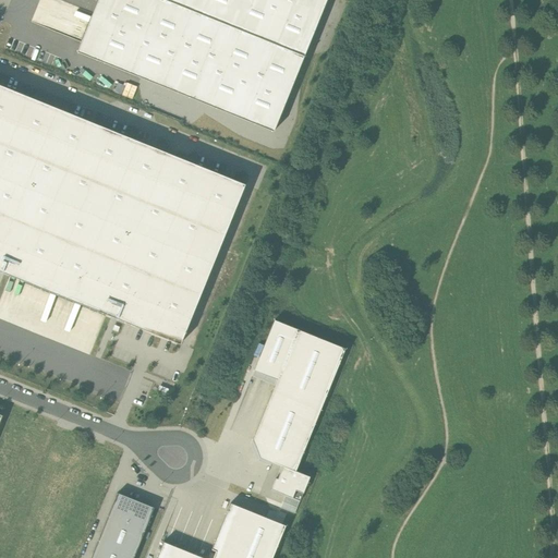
[(98,0),(76,53),(273,133),(304,57),(305,58),(305,57),(304,56),(326,0),(98,0)]
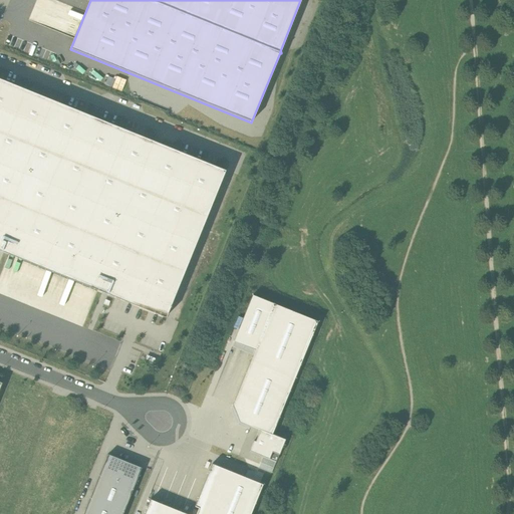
[(0,34),(6,36),(9,27),(0,23),(0,34)]
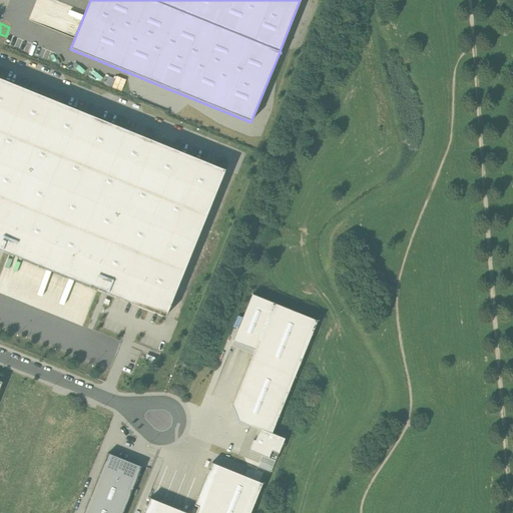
[(224,170),(0,79),(0,249),(165,317),(224,170)]
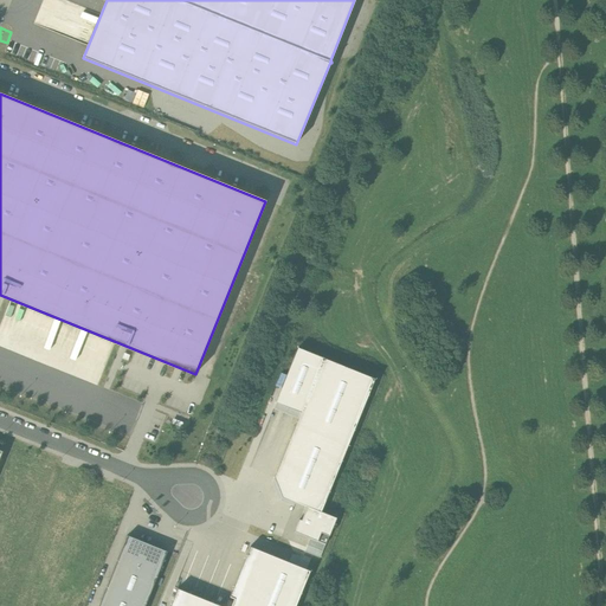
[(103,373),(113,343),(86,335),(83,345),(88,346),(84,358),(102,362),(101,369),(95,367),(94,369),(103,373)]
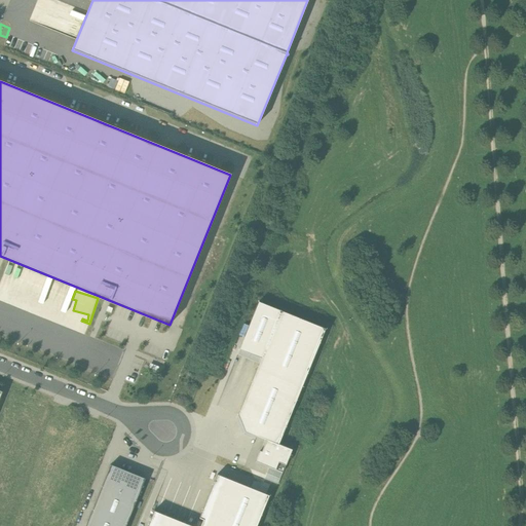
[(325,329),(259,302),(239,349),(261,358),(238,415),(246,431),(266,441),(278,446),(325,329)]
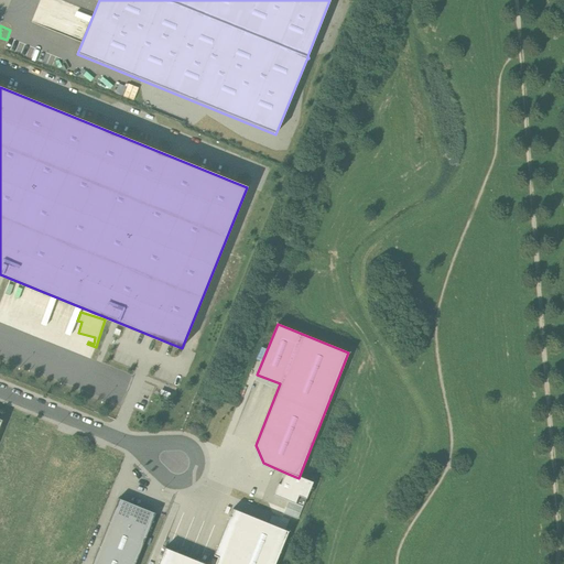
[(299,478),(285,473),(281,484),(279,484),(274,495),(288,500),(284,506),(301,512),(313,484),(299,478)]
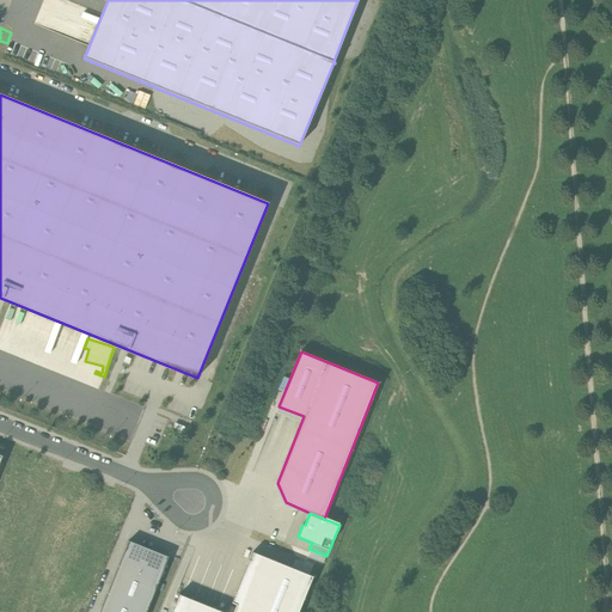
[(146,611),(169,557),(129,542),(99,611),(146,611)]
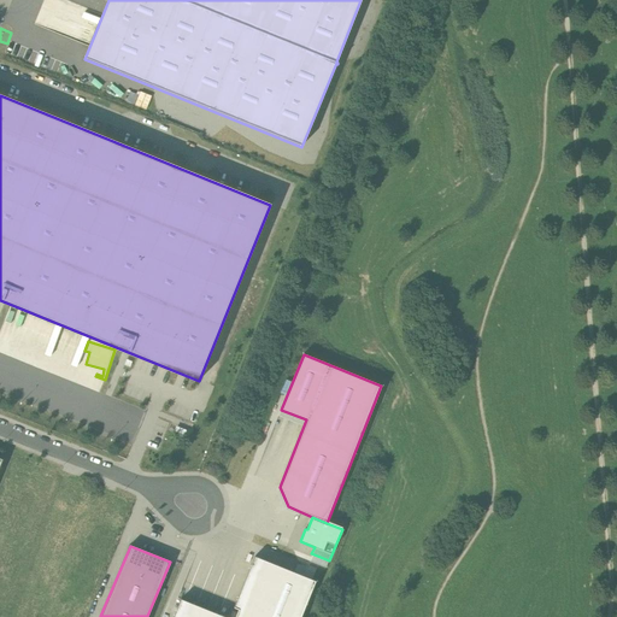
[(172,616),(300,616),(315,581),(254,557),(234,609),(239,611),(235,616),(224,616),(180,599),(172,616)]
